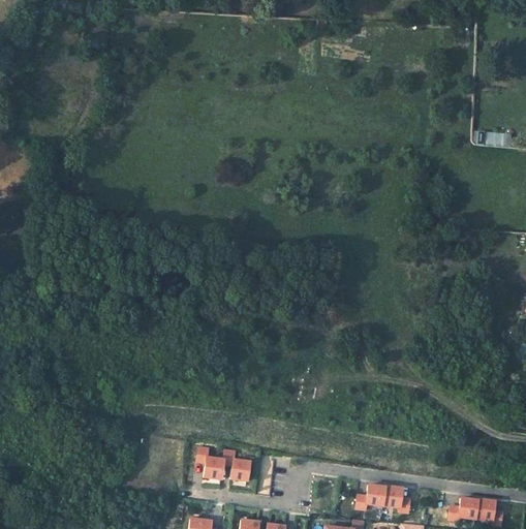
[(225,480),(247,483),(250,460),(237,458),(237,449),(225,448),(224,458),(210,456),(211,447),(198,445),(196,464),(204,464),(202,478),(225,480)]
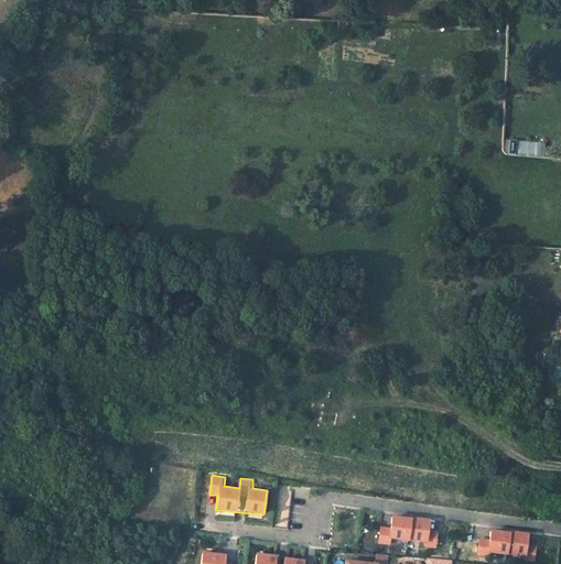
[(437,545),(439,529),(430,528),(430,519),(390,514),(389,525),(381,525),(379,544),(391,545),(391,541),(437,545)]
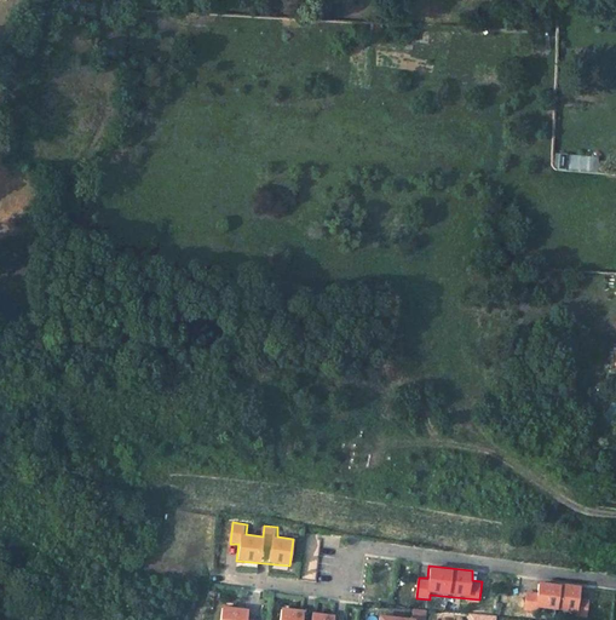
[(580,597),(581,585),(536,581),(535,591),(527,591),(524,608),(588,614),(589,598),(580,597)]
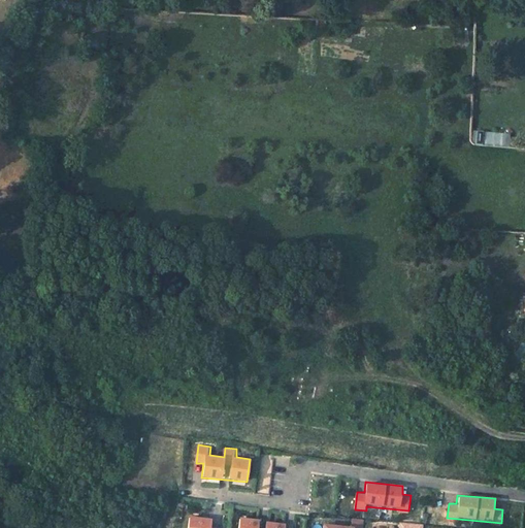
[(211,527),(212,518),(189,516),(187,527),(220,527),(211,527)]
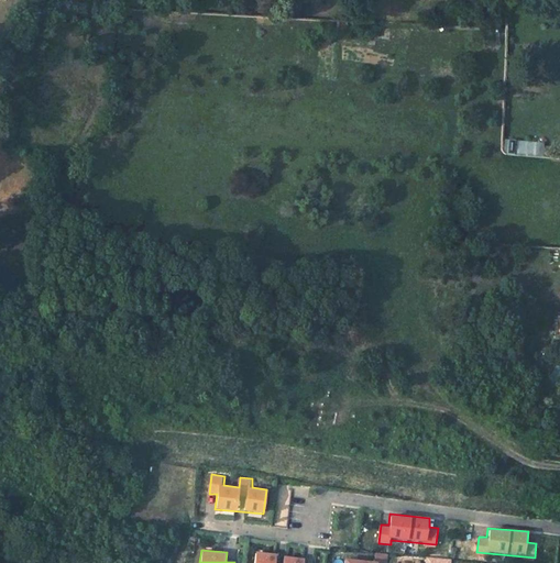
[(304,562),(305,559),(255,551),(253,562),(304,562)]
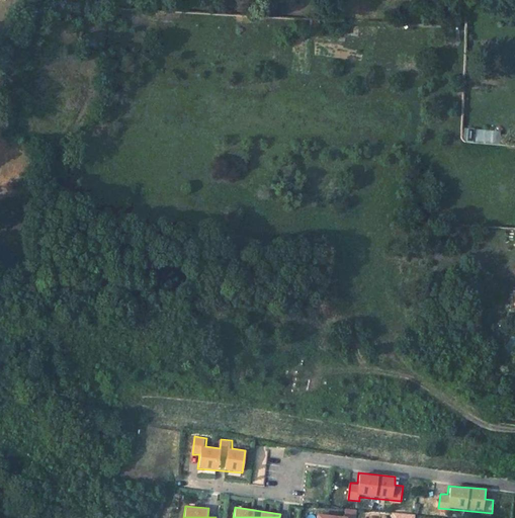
[(346,516),(317,513),(316,517),(356,517),(358,509),(346,508),(346,516)]
